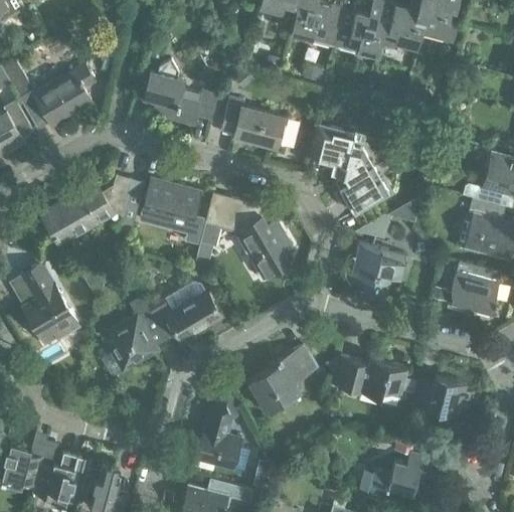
[(0,0),(0,20),(1,22),(25,7),(20,0),(0,0)]
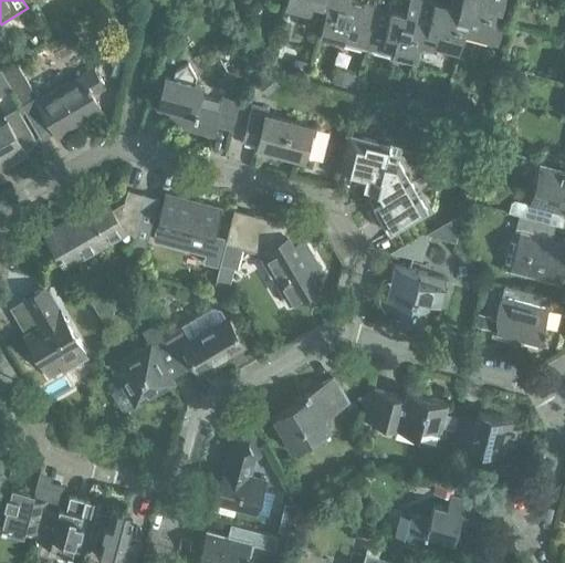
[(326,8),(336,11),(338,0),(289,0),(288,7),(312,13),(314,4),(326,8)]
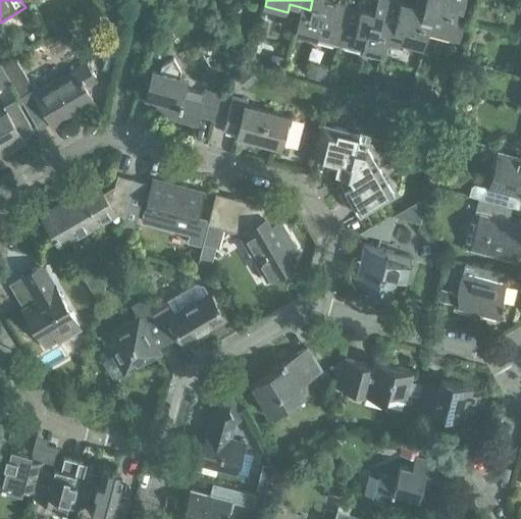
[(316,43),(337,48),(348,8),(323,2),(323,0),(312,0),(310,10),(301,7),(295,33),(317,39),(316,43)]
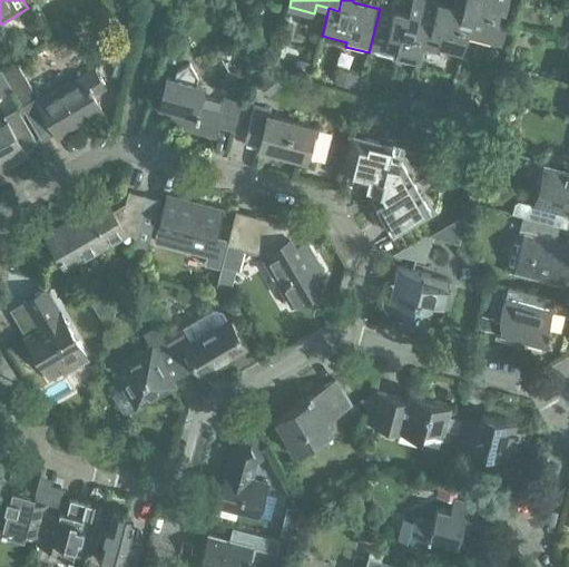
[(415,30),(423,0),(422,0),(413,0),(409,17),(380,9),(369,52),(394,59),(394,56),(420,62),(422,52),(427,33),(415,30)]
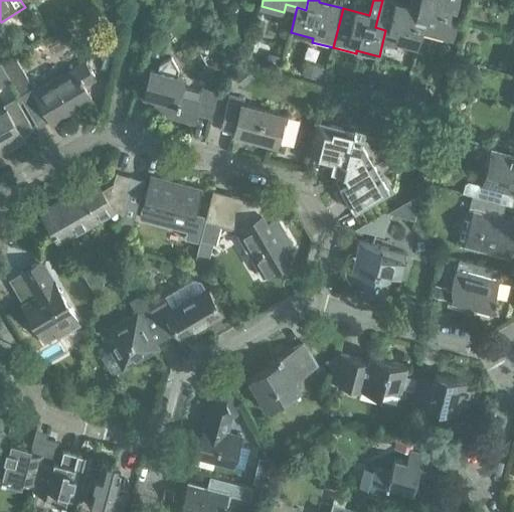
[(419,47),(423,30),(425,21),(416,18),(420,0),(410,0),(409,7),(382,0),(375,27),(385,30),(381,47),(393,51),(396,41),(419,47)]
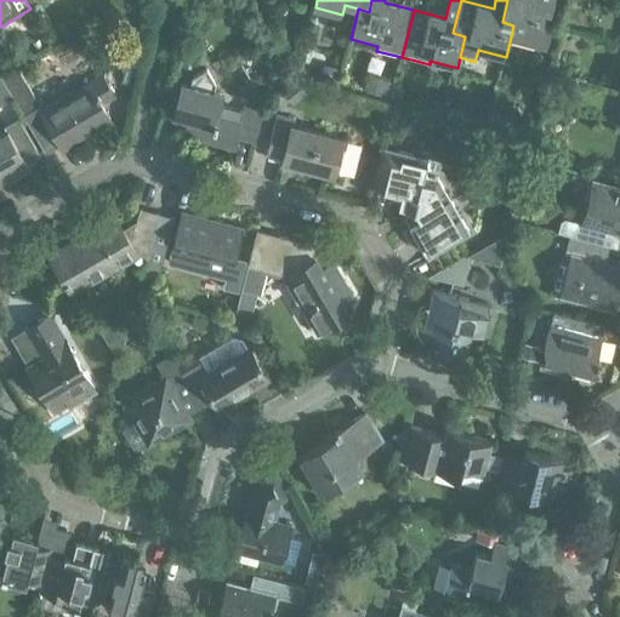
[(555,0),(507,0),(502,22),(513,26),(511,36),(536,44),(535,49),(547,52),(555,27),(544,24),(546,12),(552,13),(555,0)]
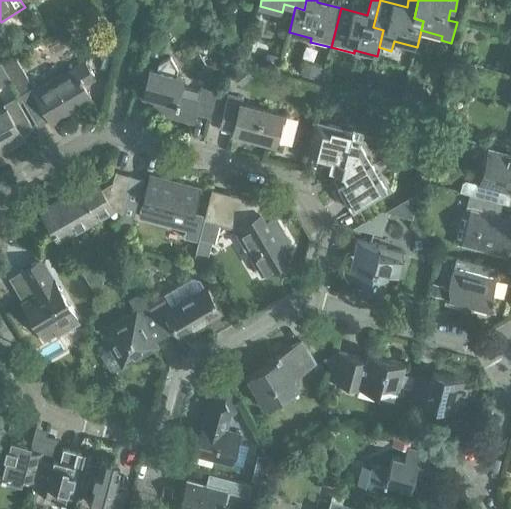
[(1,64),(12,82),(20,96),(33,88),(14,56),(1,64)]
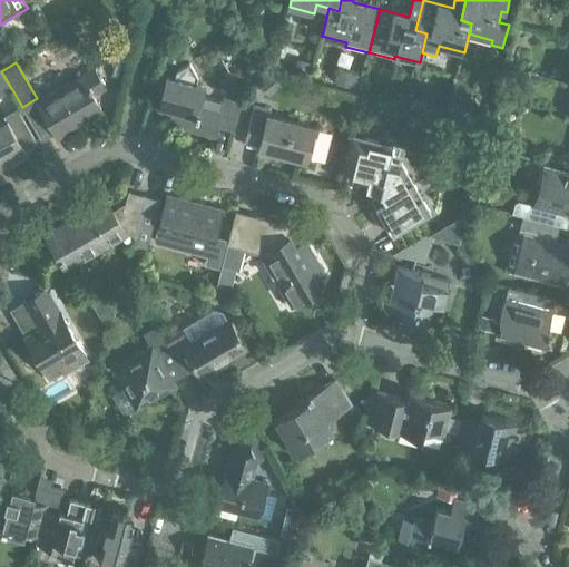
[(160,108),(169,110),(174,111),(170,126),(216,138),(219,127),(234,132),(242,104),(225,99),(224,105),(202,99),(204,90),(197,88),(198,80),(190,66),(177,74),(175,81),(168,79),(160,108)]
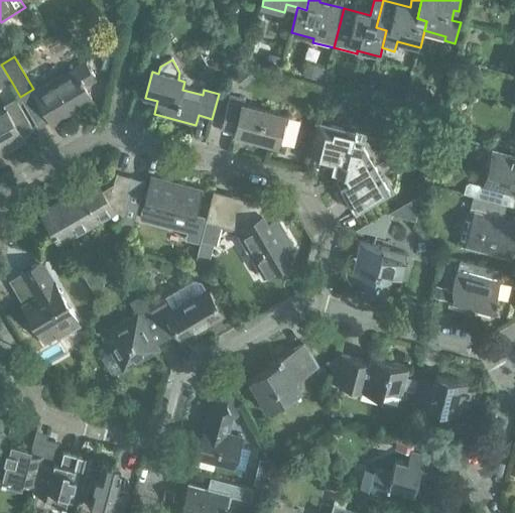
[(1,65),(0,65),(0,89),(12,83),(1,65)]
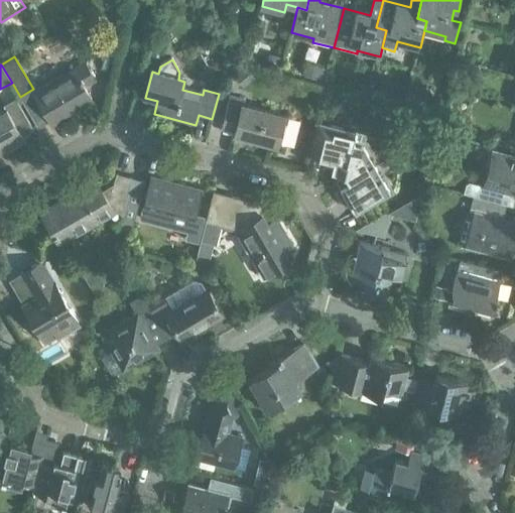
[(53,126),(59,122),(66,118),(67,119),(93,103),(85,89),(95,83),(85,66),(35,94),(33,90),(20,98),(38,130),(51,122),(53,126)]
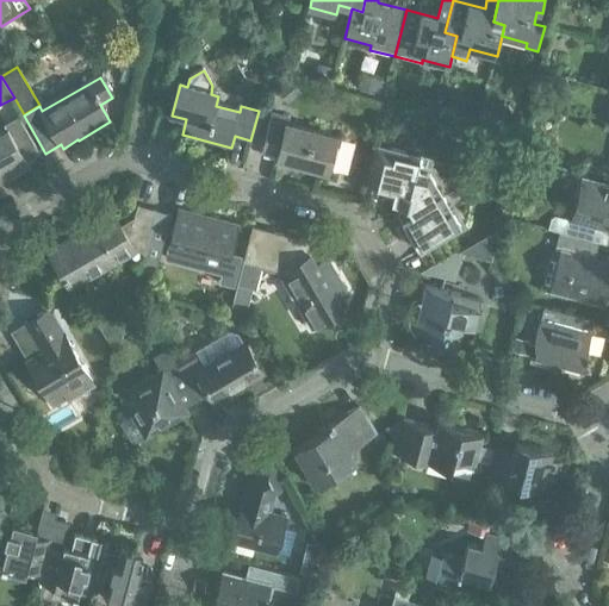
[(290,122),(273,117),(265,152),(279,156),(278,161),(328,174),(337,139),(289,126),(290,122)]
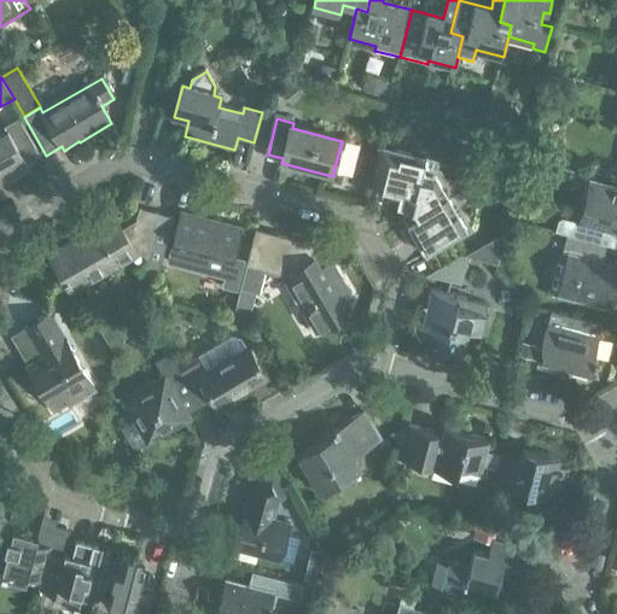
[(0,186),(5,183),(5,185),(31,170),(29,165),(42,158),(19,120),(4,129),(6,133),(0,136),(0,186)]
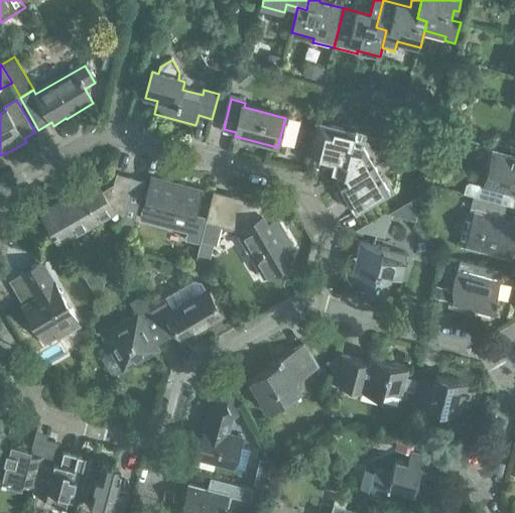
[(319,124),(310,158),(334,164),(332,173),(339,175),(344,176),(354,147),(358,134),(319,124)]
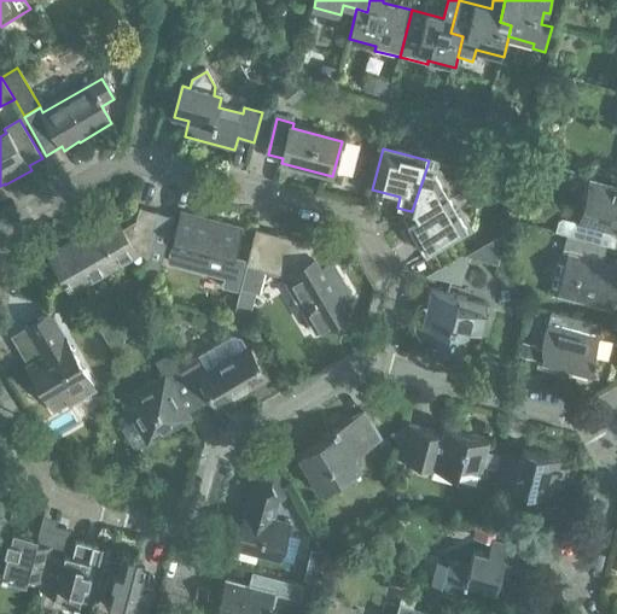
[(409,229),(401,235),(407,245),(415,239),(428,258),(470,234),(450,202),(437,179),(424,176),(412,211),(411,217),(414,223),(408,227),(409,229)]
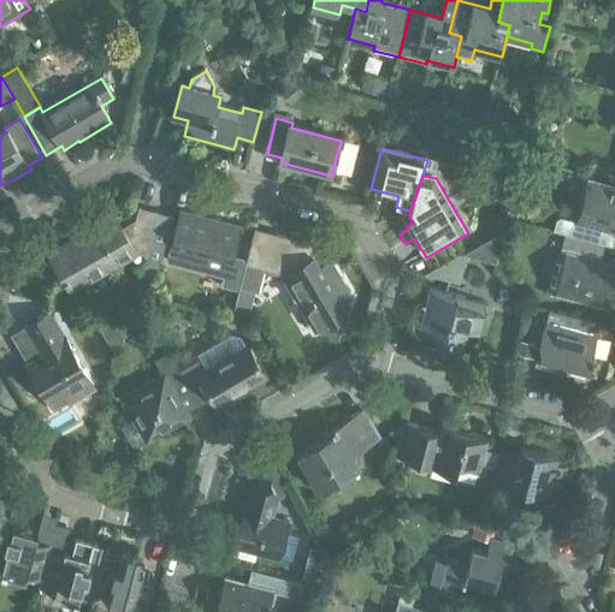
[(555,233),(566,237),(598,245),(602,231),(614,233),(614,189),(585,182),(580,201),(580,202),(580,203),(580,205),(583,206),(578,224),(562,220),(557,223),(555,233)]
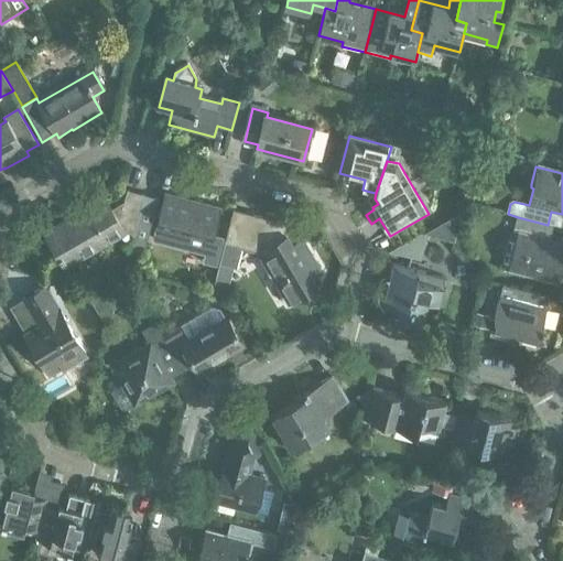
[(125,236),(133,238),(144,196),(128,192),(125,204),(111,211),(103,196),(73,214),(75,217),(45,234),(65,268),(114,240),(110,236),(121,229),(125,236)]
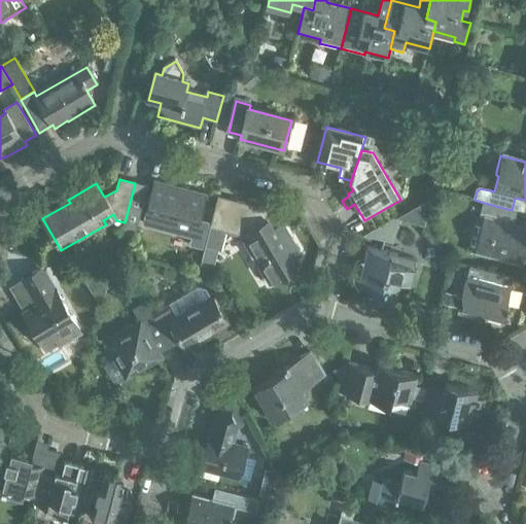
[(146,214),(143,225),(193,239),(190,246),(203,249),(210,222),(201,219),(207,196),(180,189),(179,194),(174,193),(175,187),(154,182),(146,214)]
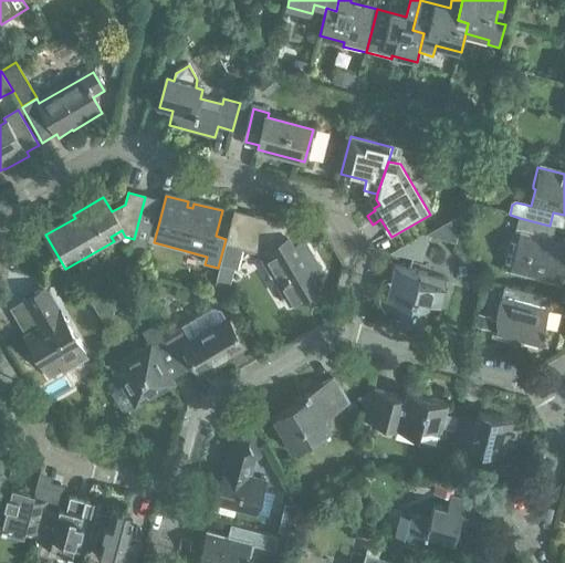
[(159,201),(145,197),(134,239),(133,243),(138,253),(147,248),(159,201)]
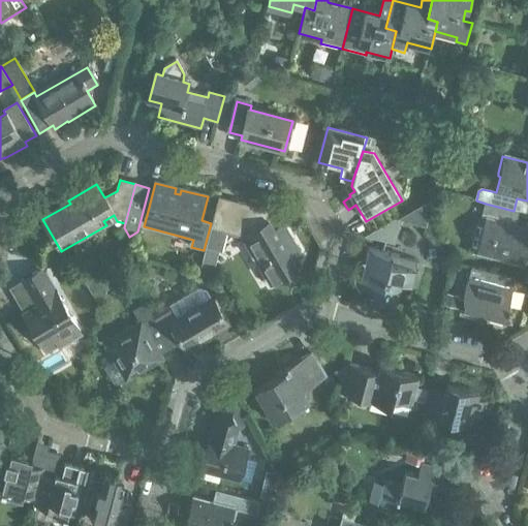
[(272,212),(219,198),(207,249),(221,252),(226,233),(243,237),(273,287),(299,272),(293,263),(303,257),(283,224),(274,229),(270,221),(272,212)]
